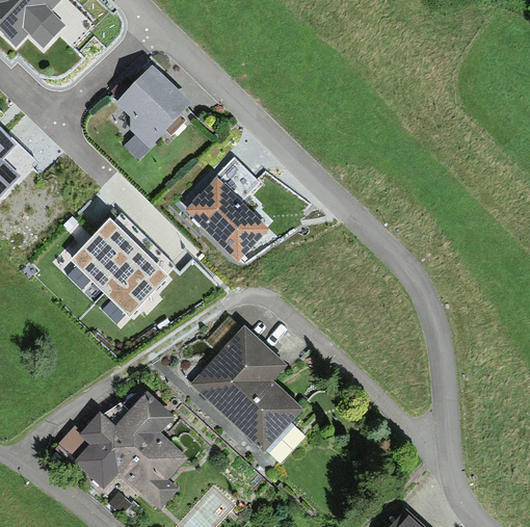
[(0,29),(19,44),(27,33),(45,47),(67,20),(51,8),(57,0),(0,0),(0,29)]
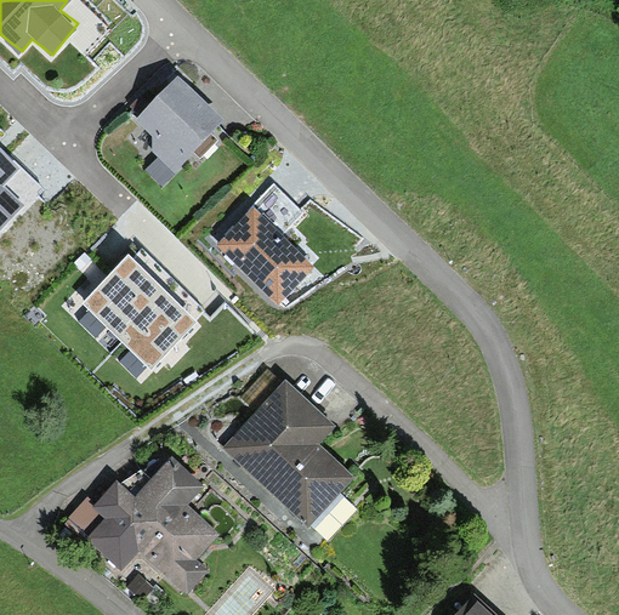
[(215,120),(170,77),(128,120),(174,164),(215,120)]
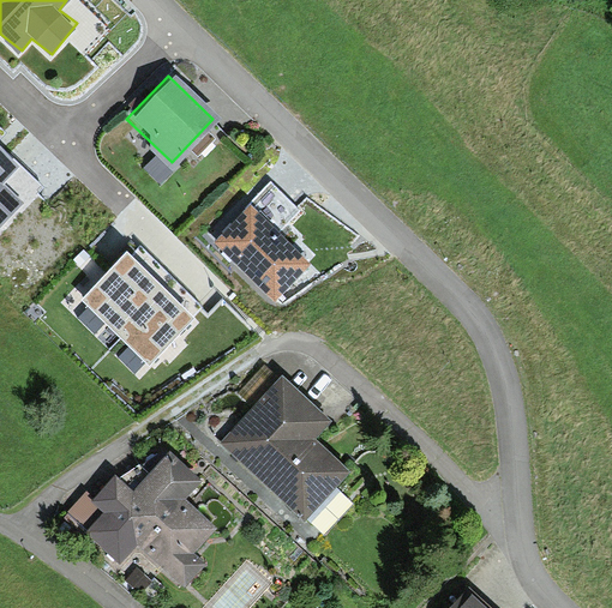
[(0,227),(40,184),(0,148),(0,227)]
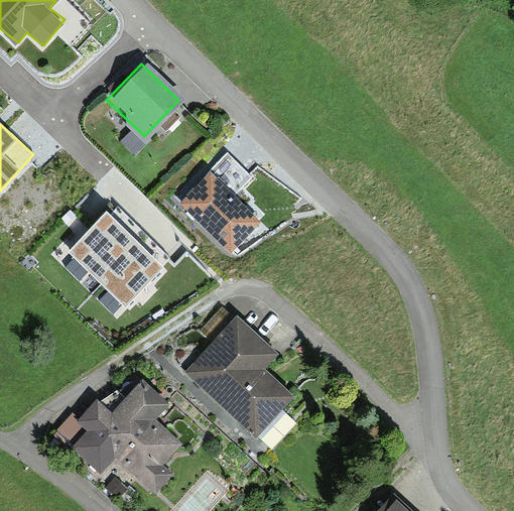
[(234,189),(251,170),(224,145),(172,202),(231,254),(264,218),(234,189)]
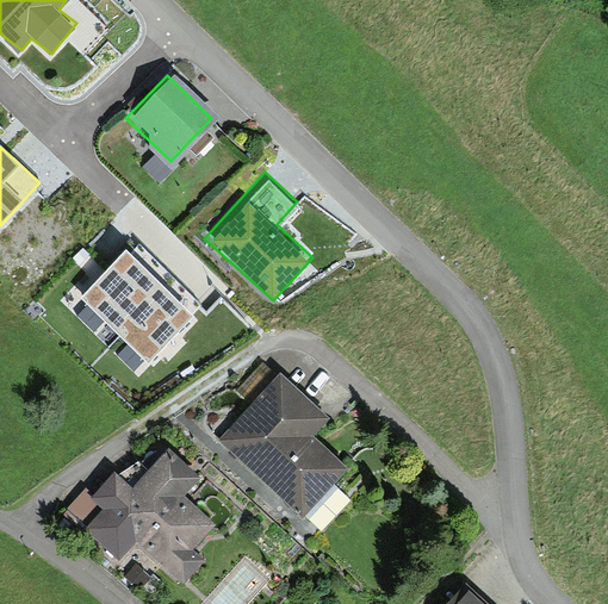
[(186,317),(123,256),(84,297),(147,357),(186,317)]
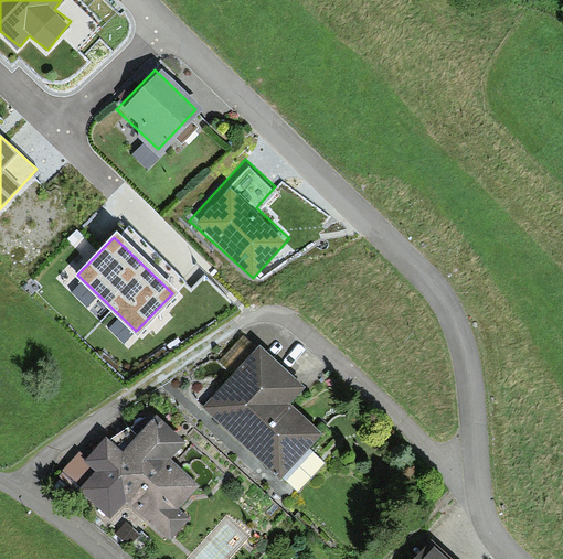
[(257,346),(202,406),(278,476),(320,432),(288,404),(303,388),(257,346)]
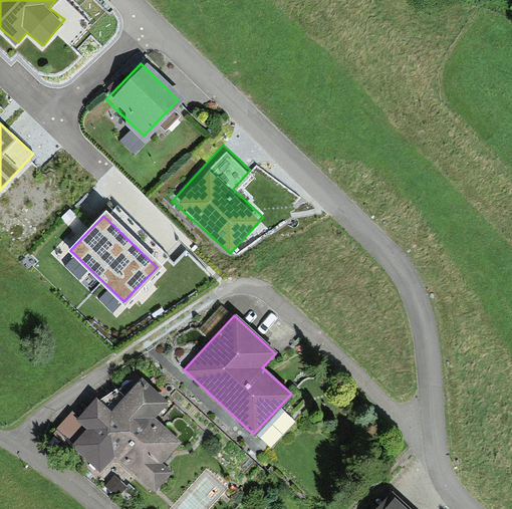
[(94,399),(75,419),(85,428),(70,445),(98,471),(114,454),(153,489),(171,470),(162,462),(181,442),(154,417),(167,403),(141,378),(109,412),(94,399)]
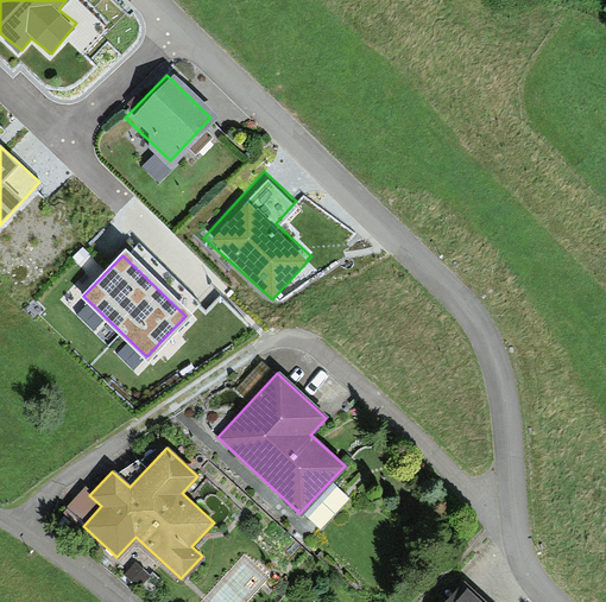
[(487,601),(460,578),(439,601),(487,601)]
